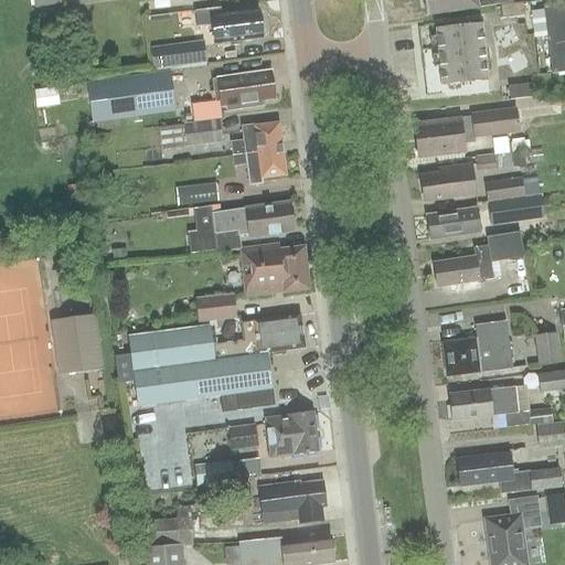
[(423,0),(426,17),(513,3),(512,0),(423,0)]
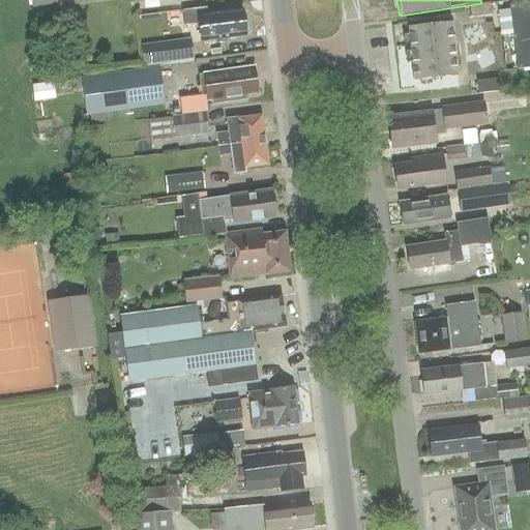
[(483,4),(476,5),(477,18),(484,17),(483,4)]
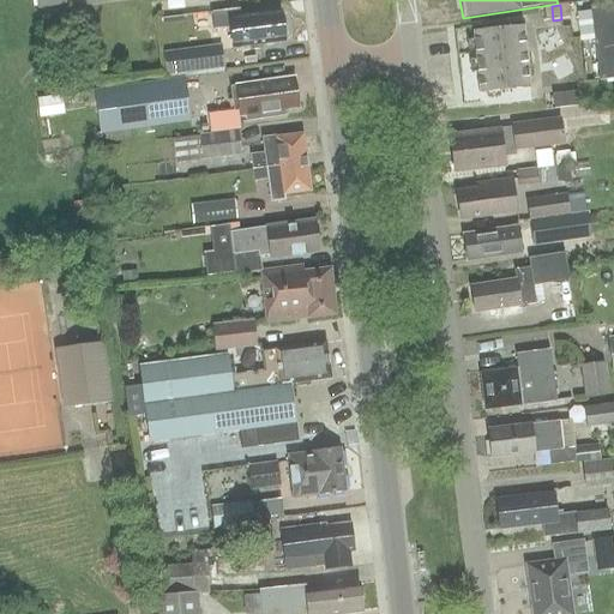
[(569,5),(560,5),(561,19),(570,18),(569,5)]
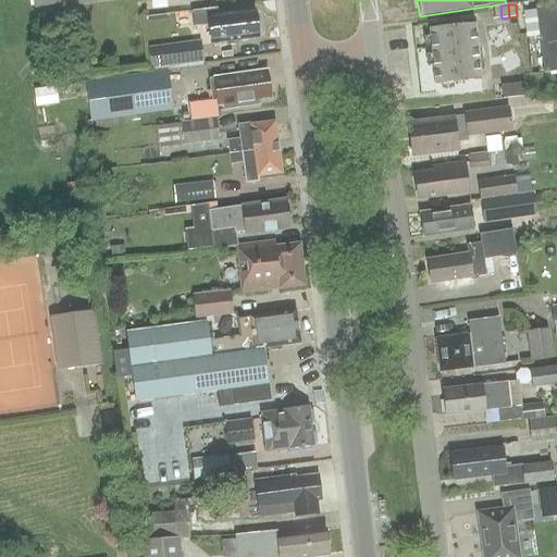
[(544,74),(556,72),(556,4),(535,8),(544,74)]
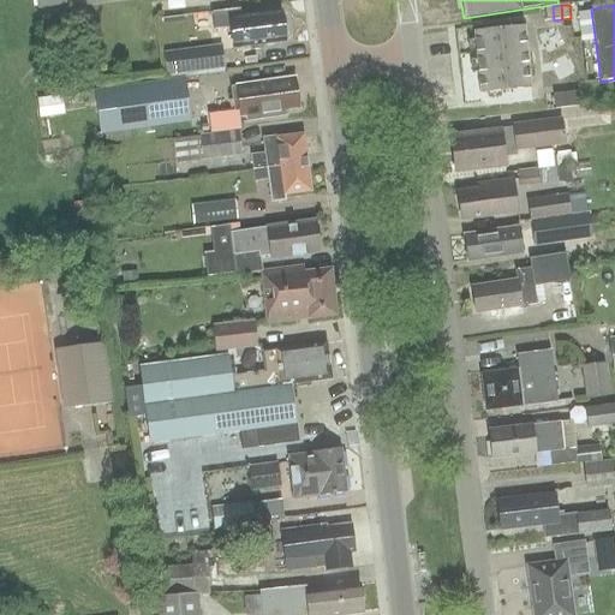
[(553,6),(544,7),(545,22),(554,21),(553,6)]
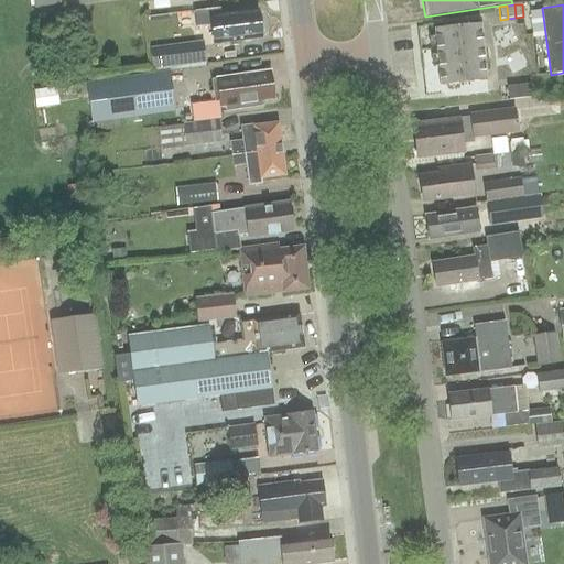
[(262,39),(261,33),(263,31),(262,23),(260,21),(258,11),(195,19),(196,26),(212,24),(215,45),(229,43),(232,46),(240,45),(241,42),(262,39)]
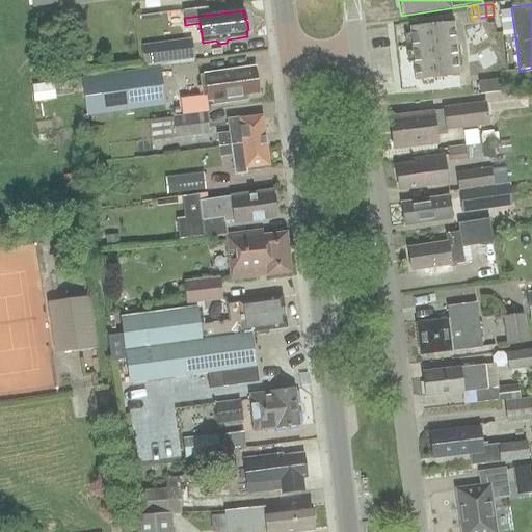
[(416,81),(459,77),(454,23),(409,28),(416,81)]
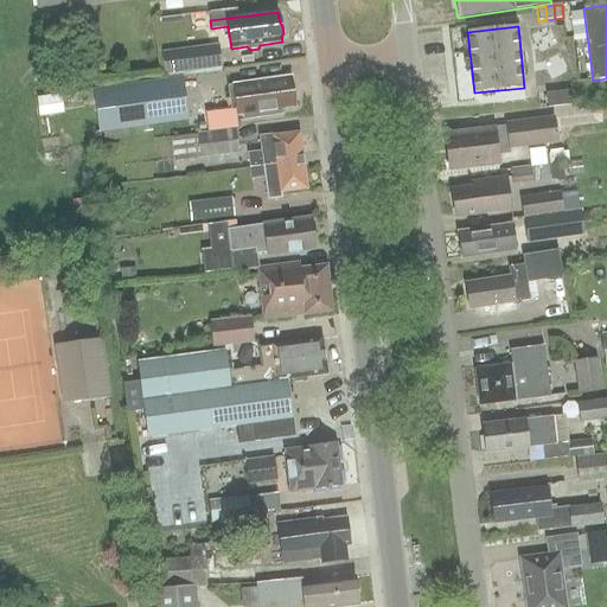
[(219,45),(163,52),(165,75),(223,68),(219,45)]
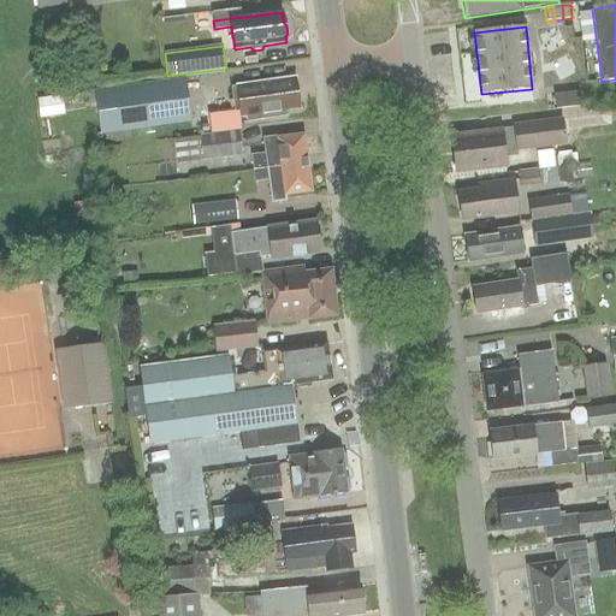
[(244,86),(231,88),(235,112),(240,112),(241,118),(247,117),(247,123),(264,120),(286,117),(285,111),(300,110),(296,78),(244,86)]
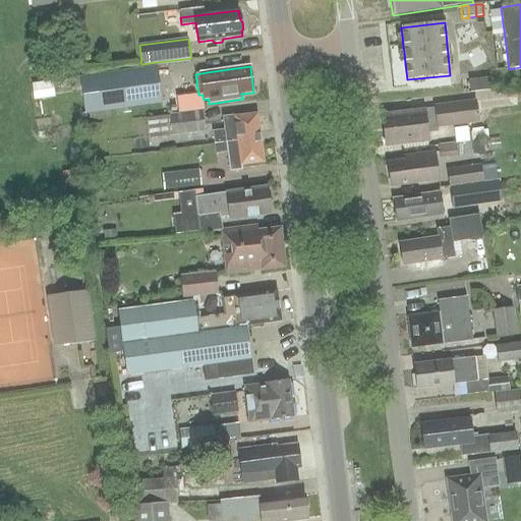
[(157,67),(82,77),(87,113),(162,104),(157,67)]
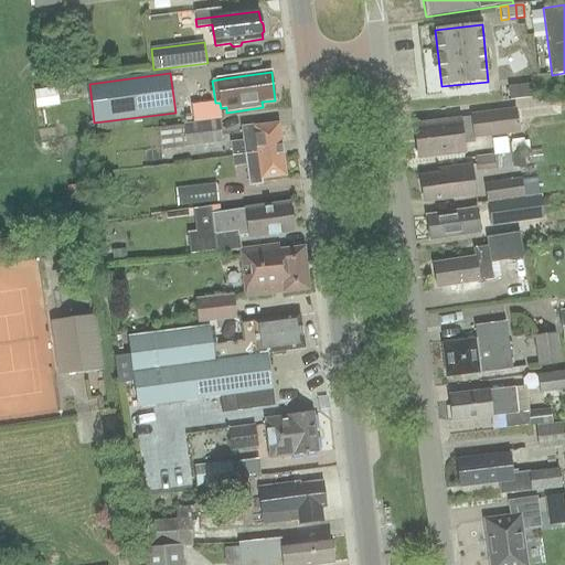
[(532,84),(524,85),(525,98),(533,97),(532,84)]
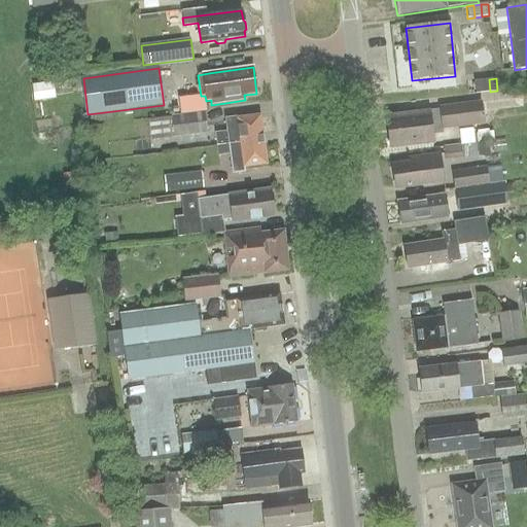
[(489,79),(482,80),(483,93),(490,92),(489,79)]
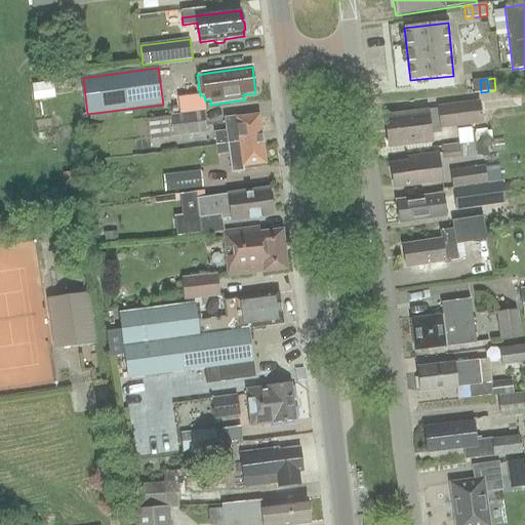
[(480,80),(473,81),(474,93),(481,92),(480,80)]
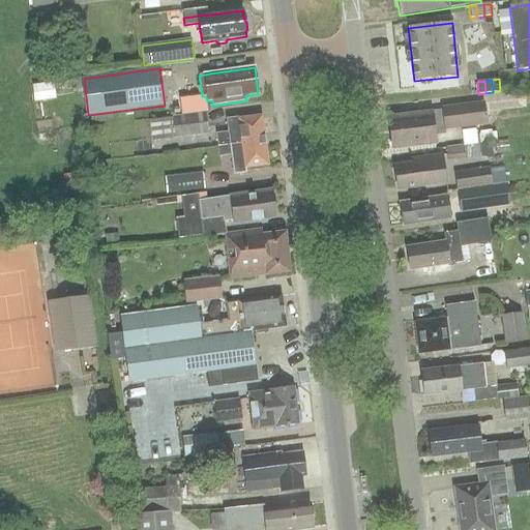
[(484,102),(472,105),(442,108),(443,111),(432,112),(388,117),(392,149),(436,144),(434,130),(445,129),(488,124),(484,102)]
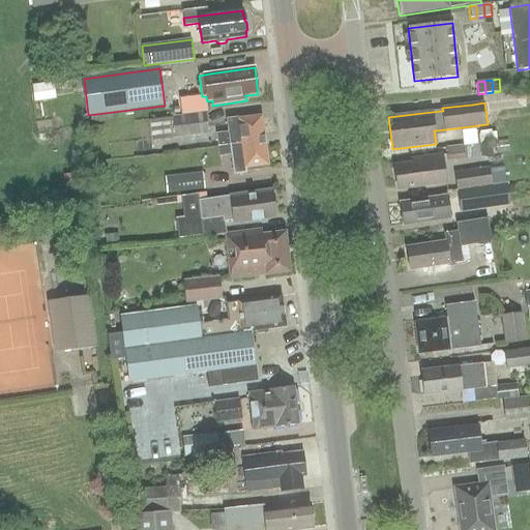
[(175,139),(208,135),(206,113),(172,117),(175,139)]
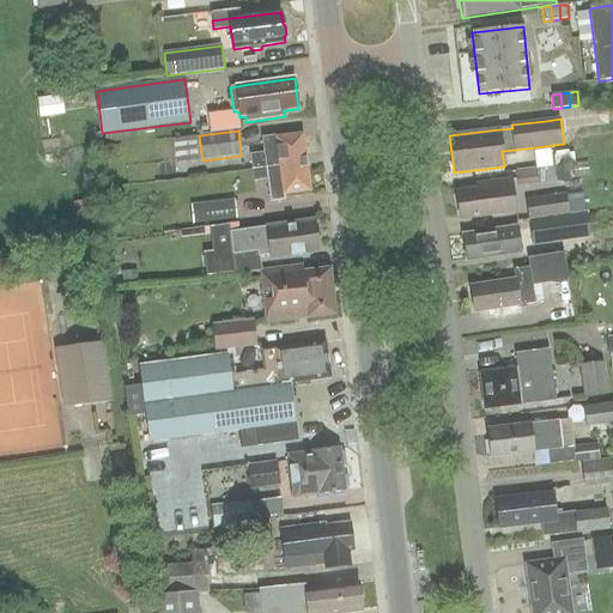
[(252,156),(254,170),(307,163),(303,134),(277,138),(277,137),(262,139),(265,153),(252,156)]
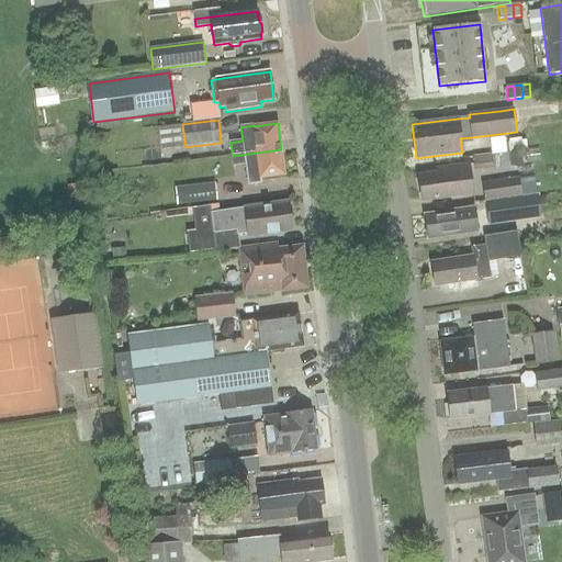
[(505,138),(491,139),(492,155),(518,152),(527,150),(526,139),(521,141),(521,138),(508,139),(509,143),(506,144),(505,138)]
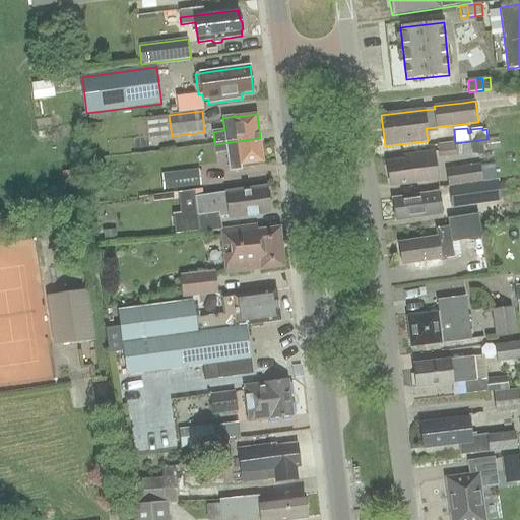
[(260,138),(215,144),(216,153),(226,152),(230,172),(242,170),(242,165),(263,163),(260,138)]
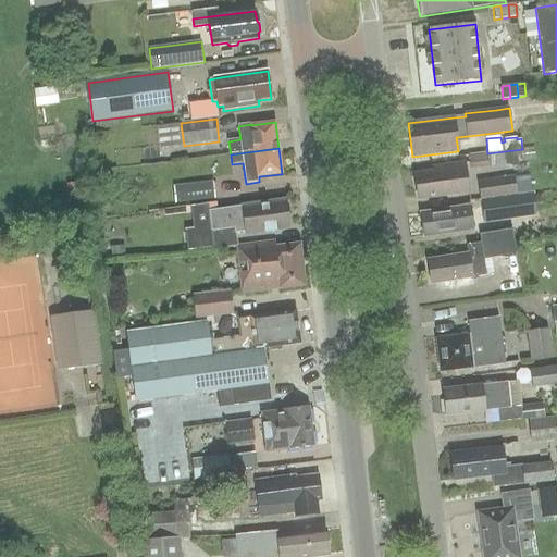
[(487,166),(486,153),(469,155),(470,168),(487,166)]
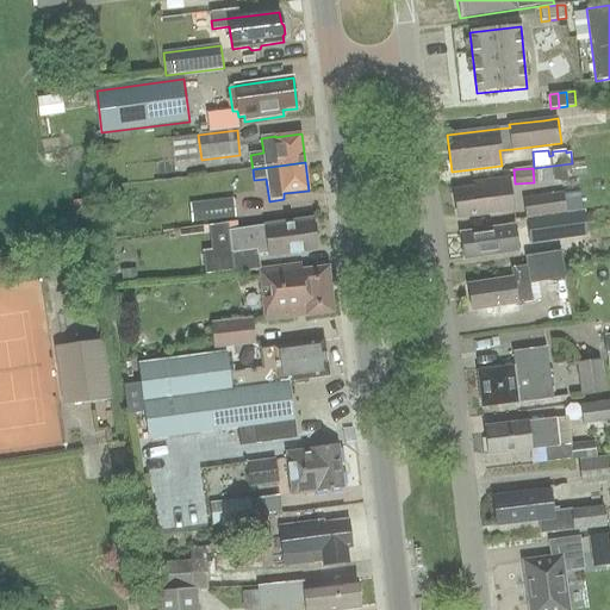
[(514,210),(509,180),(474,185),(475,188),(454,191),(459,218),(514,210)]
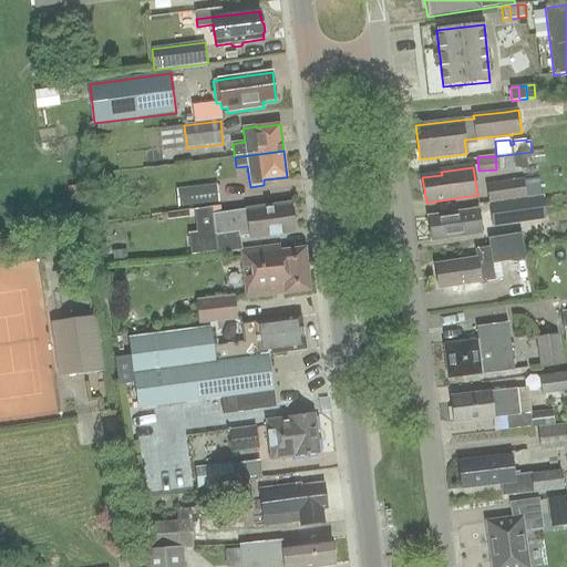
[(524,179),(486,185),(488,204),(526,198),(524,179)]
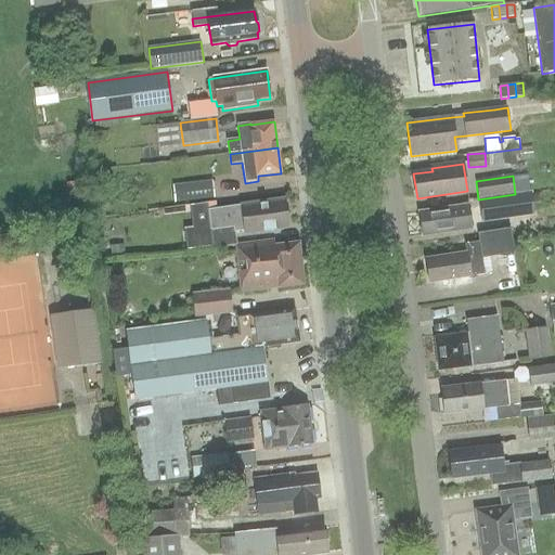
[(213,181),(172,185),(175,203),(214,198),(213,181)]
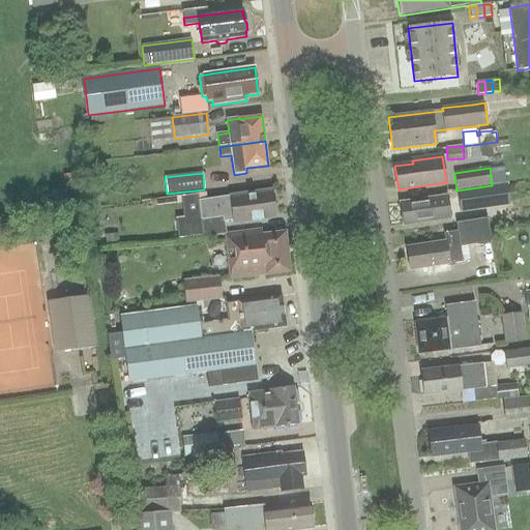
[(506,184),(459,190),(461,209),(509,203),(506,184)]
